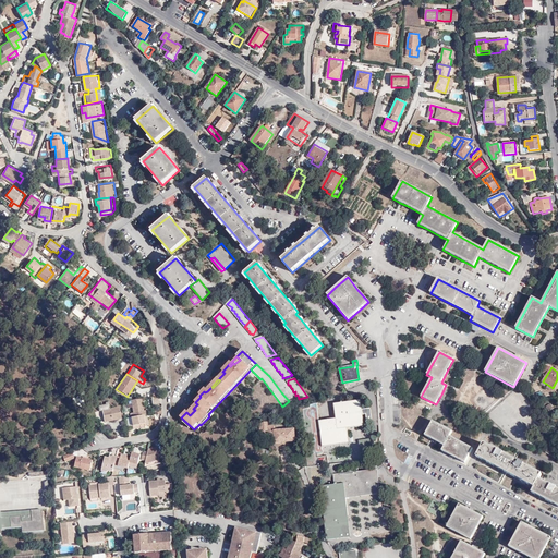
[(142,398),(126,401),(128,409),(131,408),(132,413),(129,414),(130,417),(145,415),(145,411),(143,411),(143,405),(142,398)]
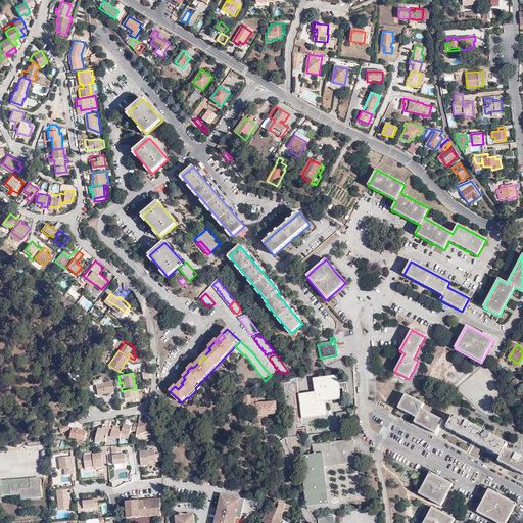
[(342,399),(342,390),(341,385),(340,376),(315,379),(316,391),(300,393),(303,419),(328,415),(327,401),(342,399)]
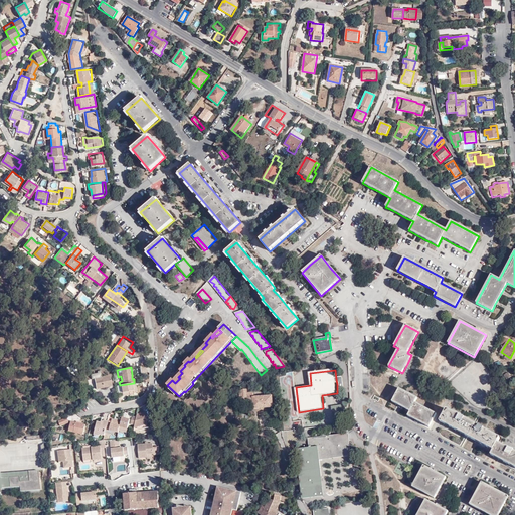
[(176,375),(172,380),(175,383),(180,378),(178,377),(182,373),(180,371),(176,375)]
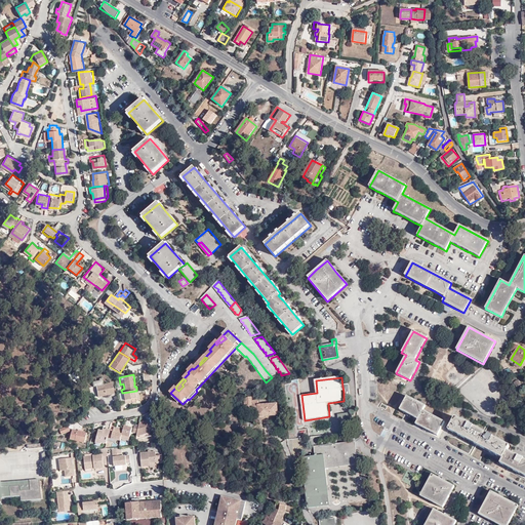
[(111,382),(94,386),(97,397),(112,394),(111,382)]
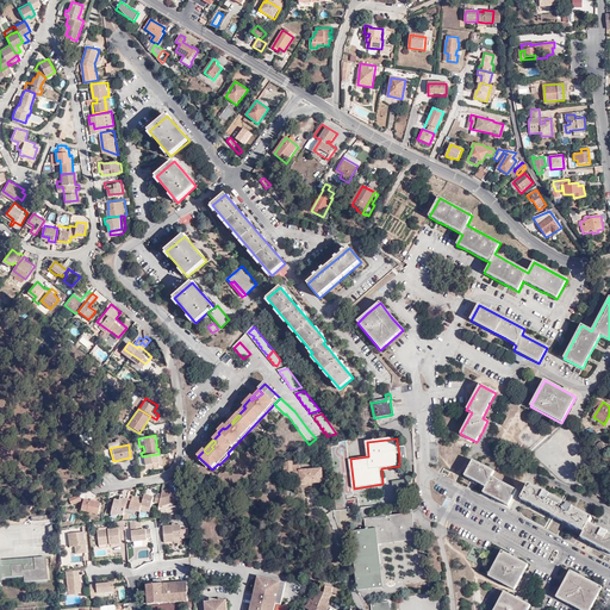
[(160,458),(159,454),(142,456),(143,466),(144,466),(144,470),(157,468),(157,466),(162,465),(161,458),(160,458)]
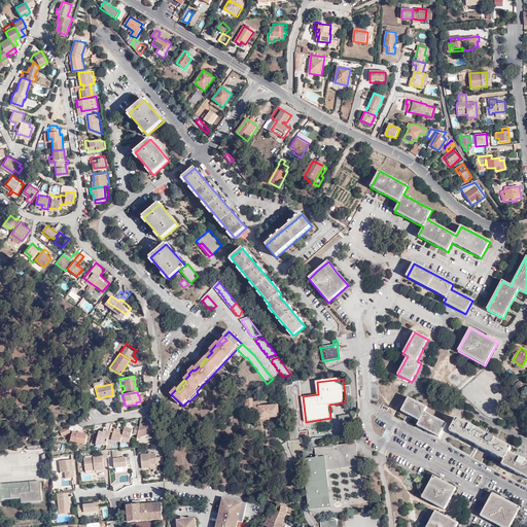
[(248,398),(245,401),(245,411),(258,411),(259,418),(278,418),(278,406),(259,406),(258,401),(253,401),(253,399),(248,398)]
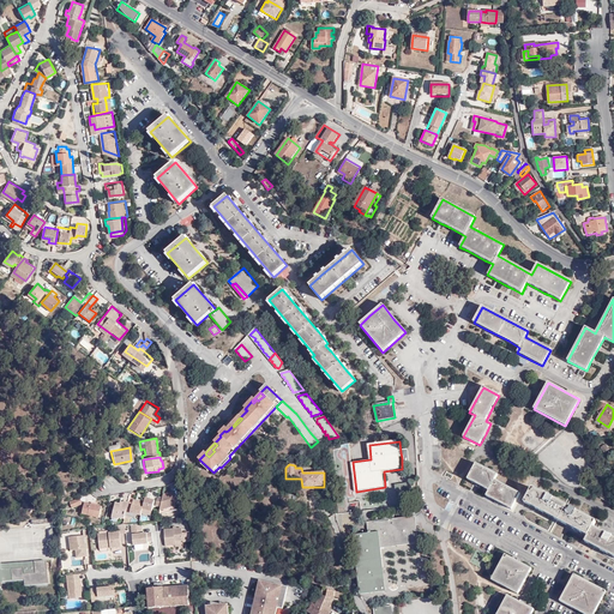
[(476,464),(468,480),(479,486),(488,491),(486,497),(499,503),(511,510),(519,494),(494,481),(498,475),(476,464)]
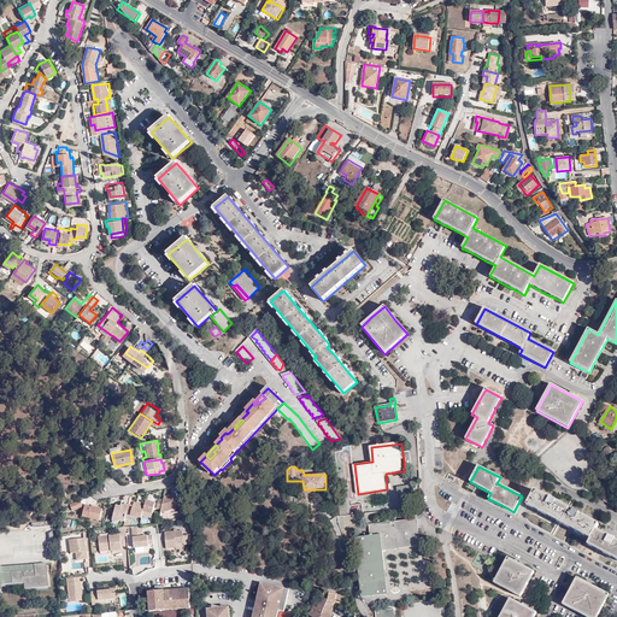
[(575,530),(591,539),(595,530),(598,524),(534,491),(527,505),(542,513),(558,522),(575,530)]
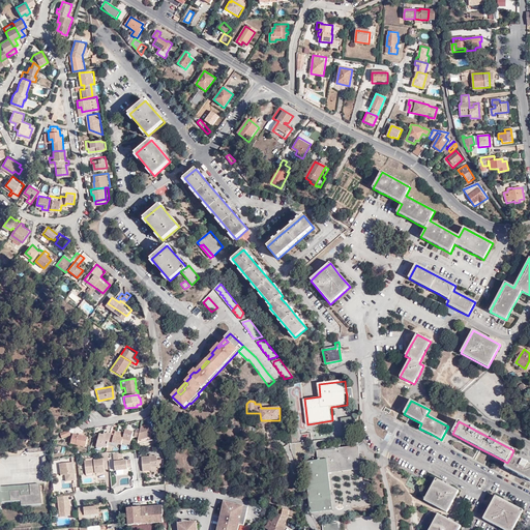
[(149,423),(140,425),(140,429),(136,428),(135,437),(138,437),(137,443),(152,440),(149,423)]
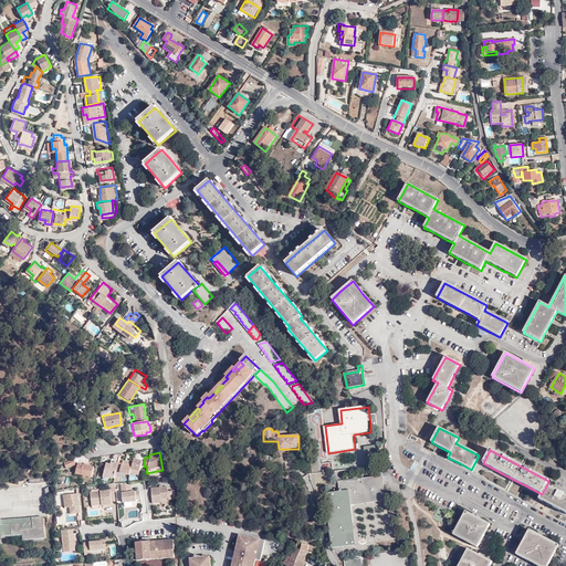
[(565,457),(557,452),(553,460),(565,467),(565,465),(565,457)]
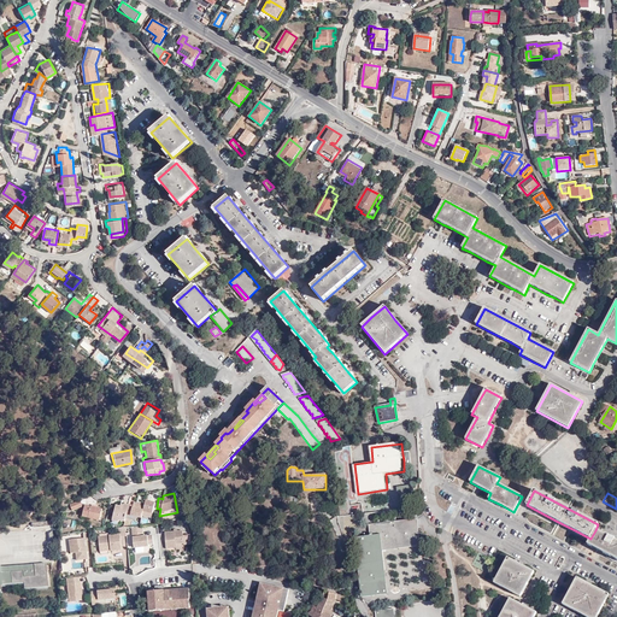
[(81,499),(69,504),(72,511),(83,506),(81,499)]
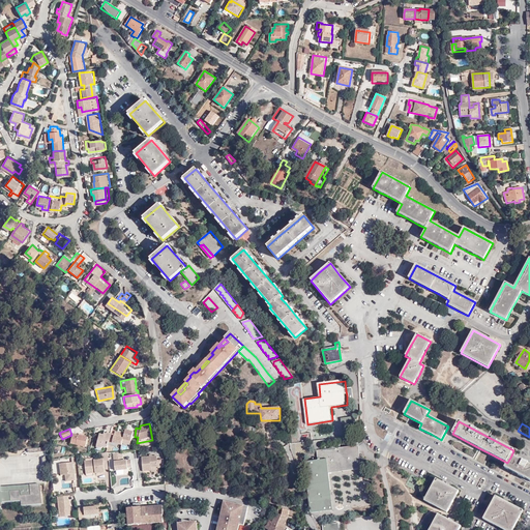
[(114,433),(110,433),(108,442),(112,442),(112,443),(116,444),(121,445),(121,443),(122,444),(123,440),(131,441),(134,431),(125,430),(125,433),(124,433),(115,431),(114,433)]
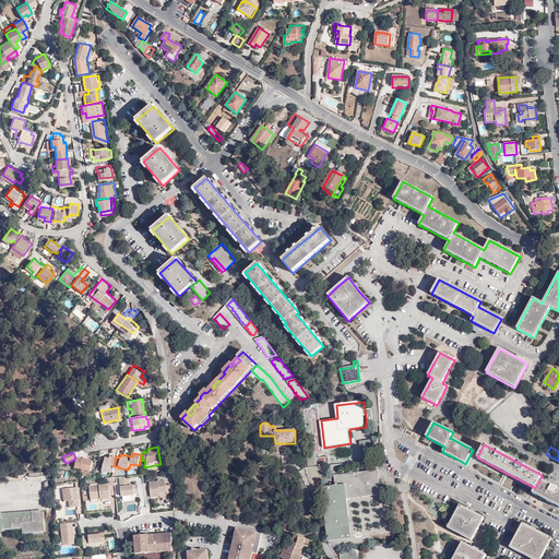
[(114,466),(116,456),(111,455),(110,456),(109,456),(108,458),(104,458),(102,472),(107,473),(107,472),(113,473),(114,470),(114,466)]
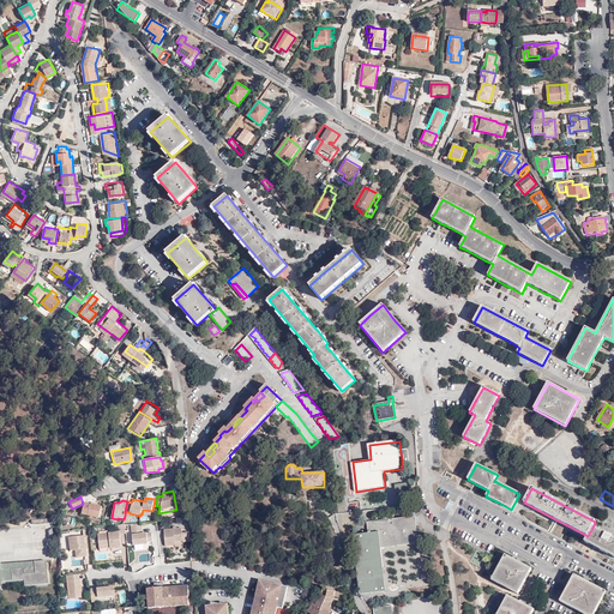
[(89,512),(88,517),(100,519),(102,506),(84,504),(82,511),(89,512)]
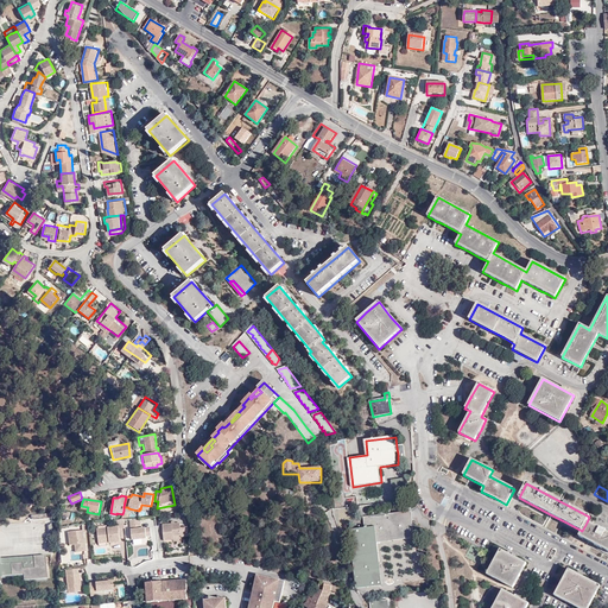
[(365,517),(365,527),(375,527),(378,543),(416,538),(412,511),(365,517)]
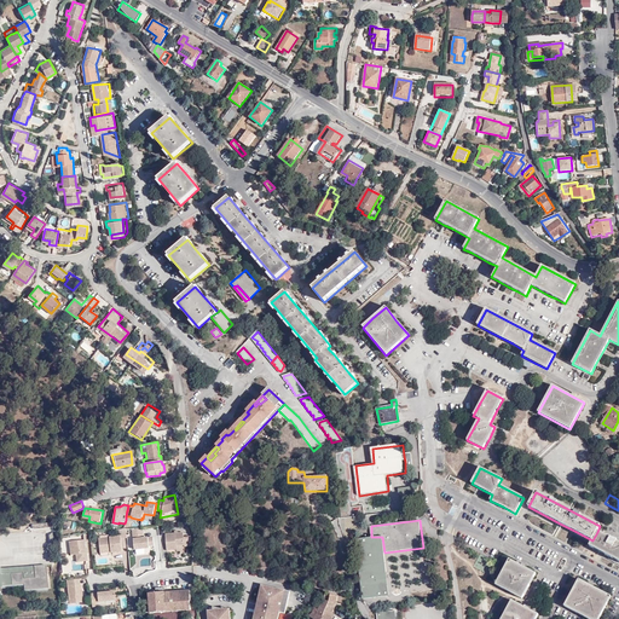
[(134,550),(149,549),(149,547),(154,545),(154,537),(144,538),(143,527),(133,528),(134,550)]
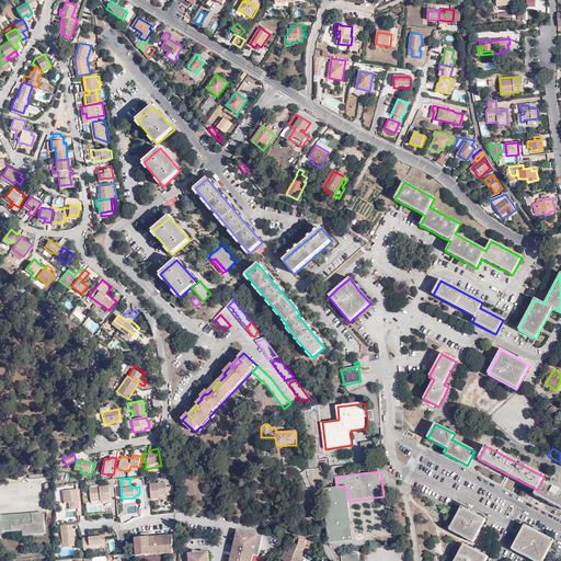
[(89,488),(91,502),(101,501),(101,502),(111,501),(110,488),(115,488),(115,480),(107,480),(109,485),(89,488)]
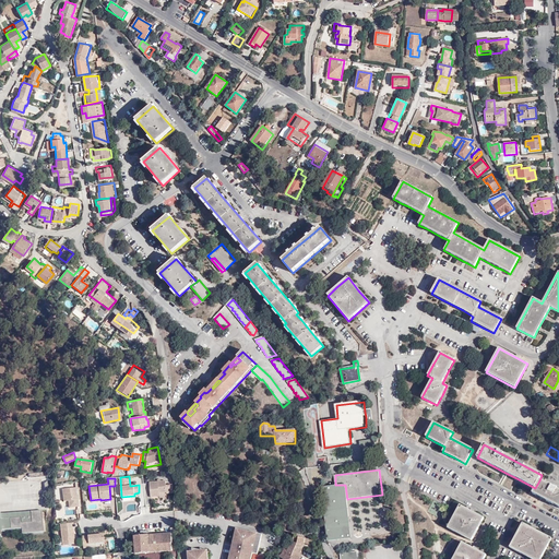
[(166,480),(149,482),(151,498),(159,497),(159,494),(167,492),(166,480)]
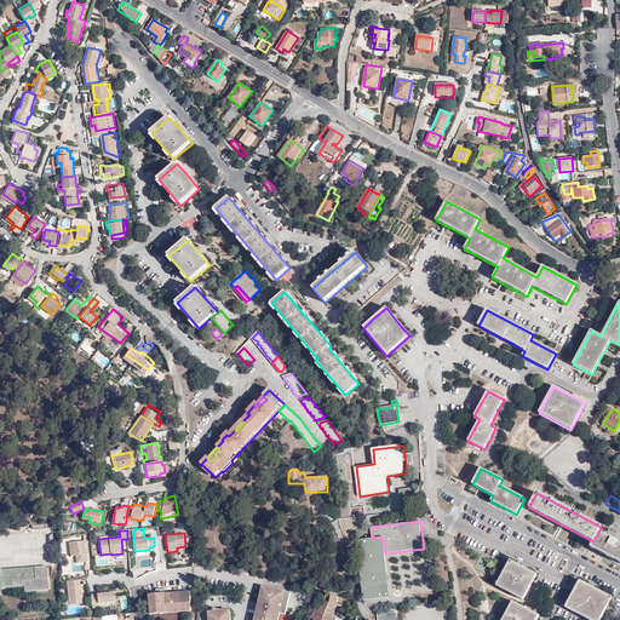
[(619,544),(598,533),(593,541),(590,547),(608,557),(619,563),(619,544)]
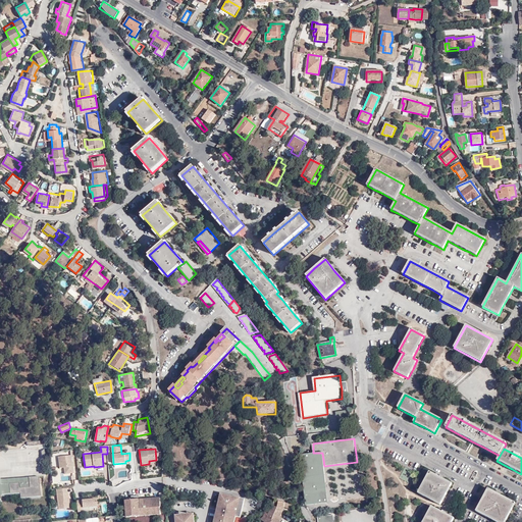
[(322,453),(313,453),(300,455),(306,506),(328,503),(324,466),(322,453)]
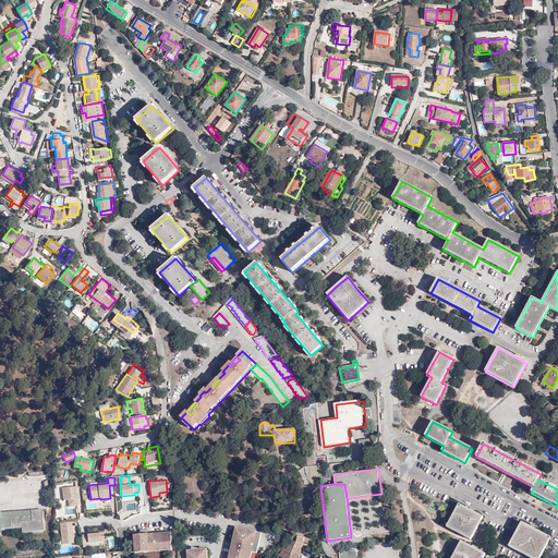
[(76,487),(62,488),(63,500),(69,500),(69,508),(80,506),(77,489),(77,487),(76,487)]
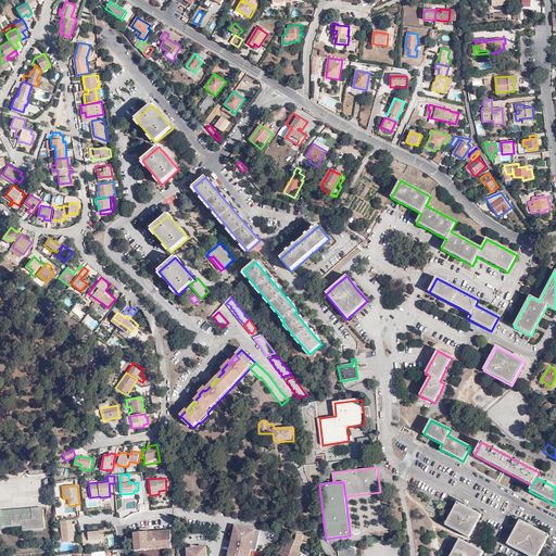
[(136,498),(123,498),(124,509),(136,509),(136,498)]
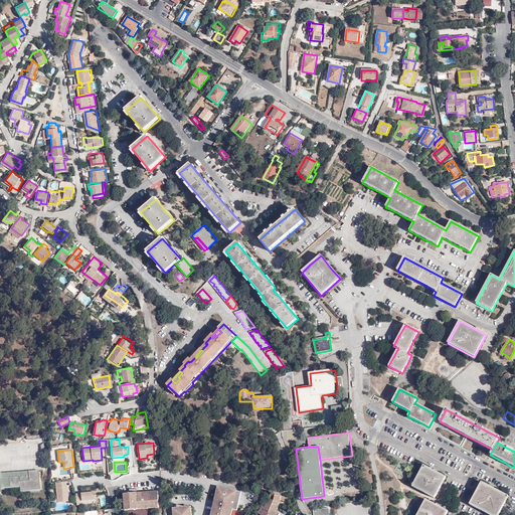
[(435,472),(423,466),(412,487),(435,498),(446,477),(435,472)]
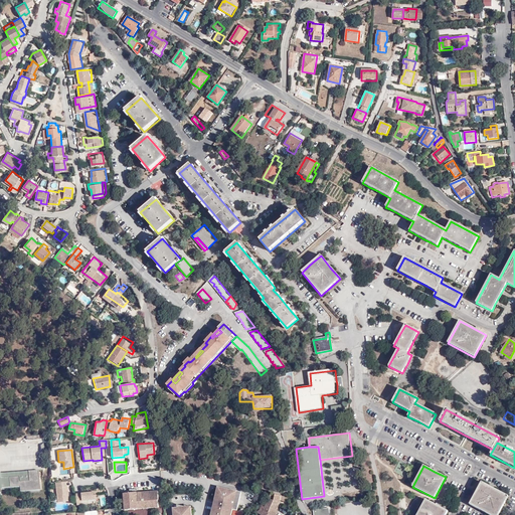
[(0,493),(0,494),(0,492),(0,488),(18,487),(18,492),(38,490),(37,470),(26,471),(26,476),(0,477),(0,493)]
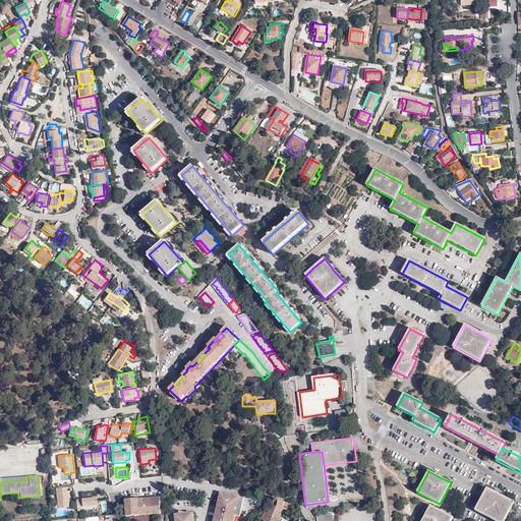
[(481,499),(474,511),(494,520),(504,520),(514,502),(501,495),(486,487),(481,499)]
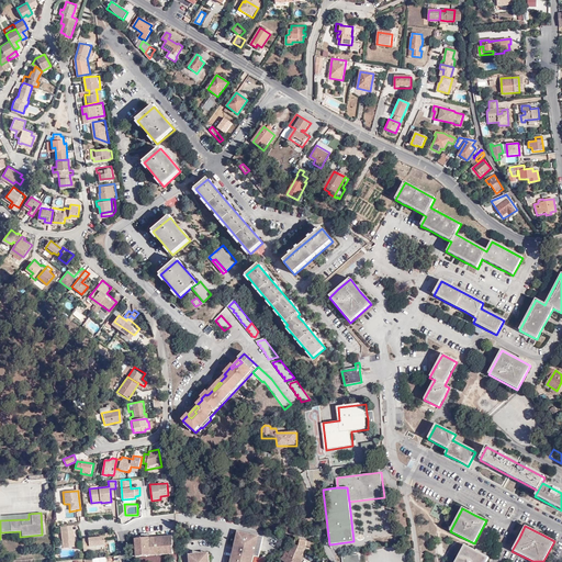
[(74,532),(59,534),(62,550),(75,549),(74,532)]
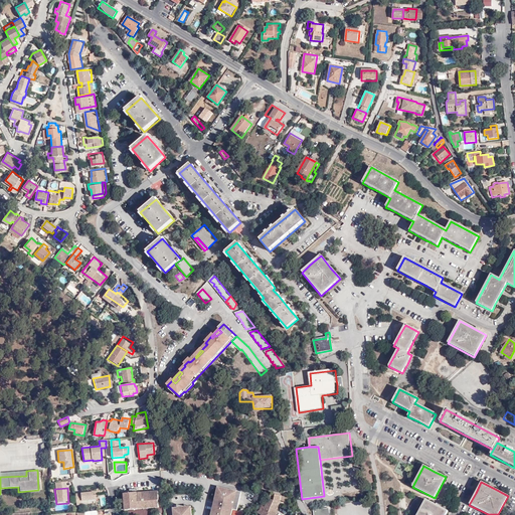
[(231,514),(233,510),(237,511),(241,493),(219,488),(218,492),(216,492),(211,514),(191,514),(191,509),(177,505),(178,508),(173,508),(173,514),(231,514)]
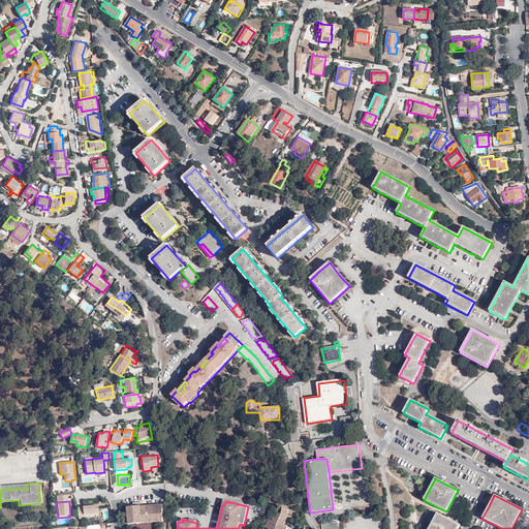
[(96,506),(75,508),(78,522),(83,521),(83,517),(97,516),(96,506)]
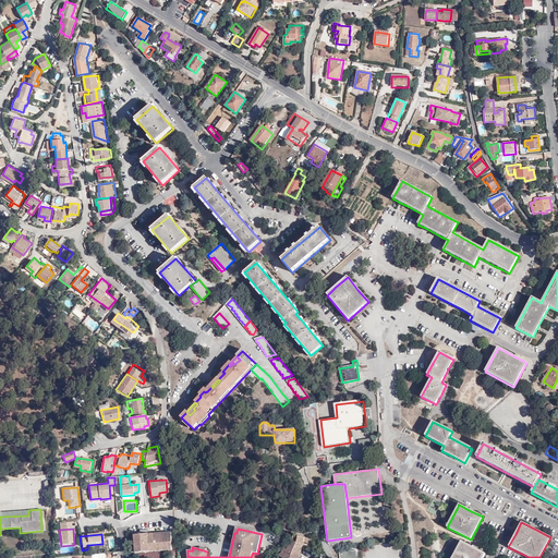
[(171,535),(134,535),(135,554),(172,552),(171,535)]
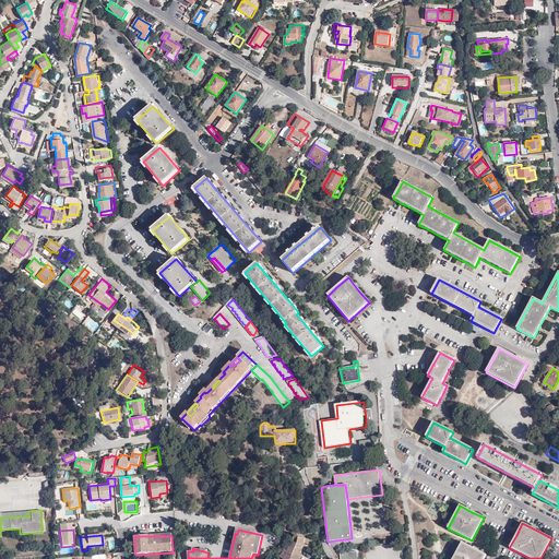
[(474,548),(462,543),(452,558),(483,558),(486,555),(474,548)]
